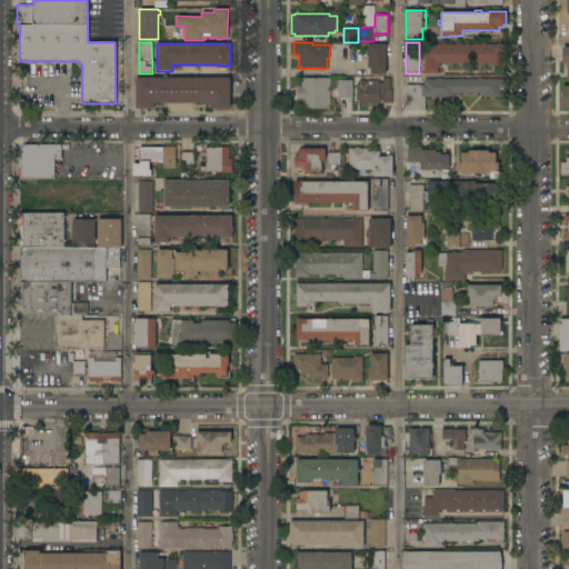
[(386,75),(370,75),(370,71),(369,71),(369,68),(368,68),(368,43),(386,43),(386,75)]
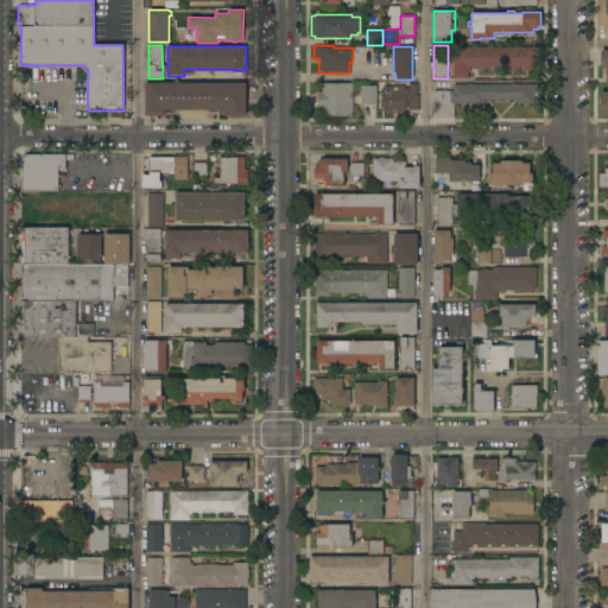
[(539,70),(524,70),(524,67),(513,67),(513,69),(510,69),(510,67),(494,67),(494,69),(489,69),(489,67),(480,67),(480,69),(475,69),(475,67),(470,67),(470,71),(468,71),(468,78),(454,78),(453,62),(451,62),(451,48),(539,46),(539,70)]
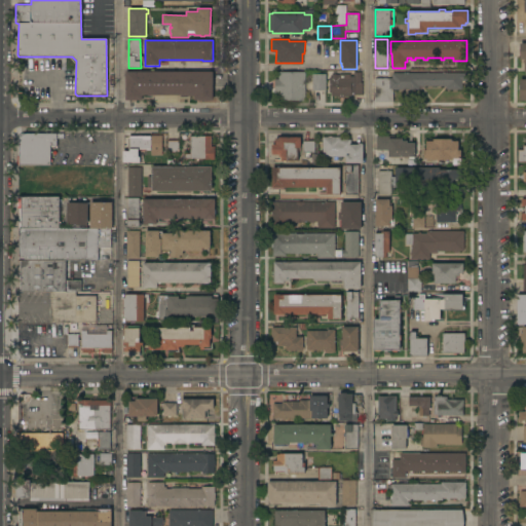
[(213,71),(213,100),(194,100),(194,96),(181,96),(142,95),(142,100),(125,100),(125,71),(213,71)]
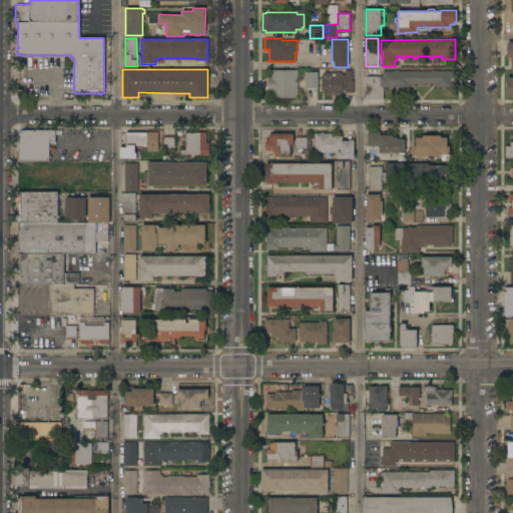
[(298,70),(298,98),(272,98),(272,91),(268,91),(268,77),(272,77),(272,70),(298,70)]
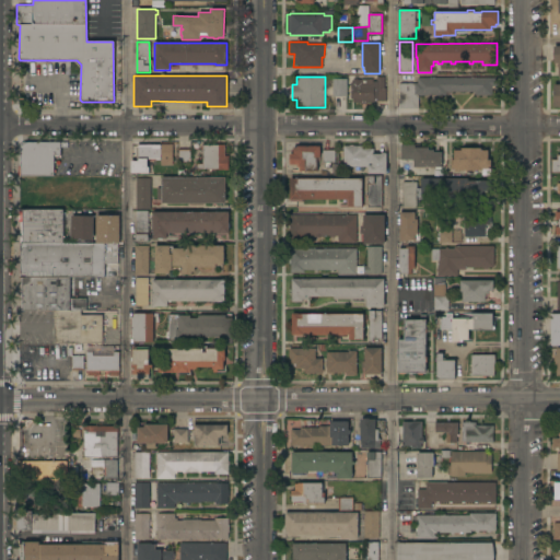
[(350,82),(352,82),(352,79),(354,79),(354,78),(357,78),(357,80),(361,80),(361,79),(373,79),(373,81),(374,81),(374,79),(376,79),(376,77),(384,77),(384,88),(385,88),(385,101),(374,101),(374,103),(352,103),(352,98),(350,98),(350,82)]
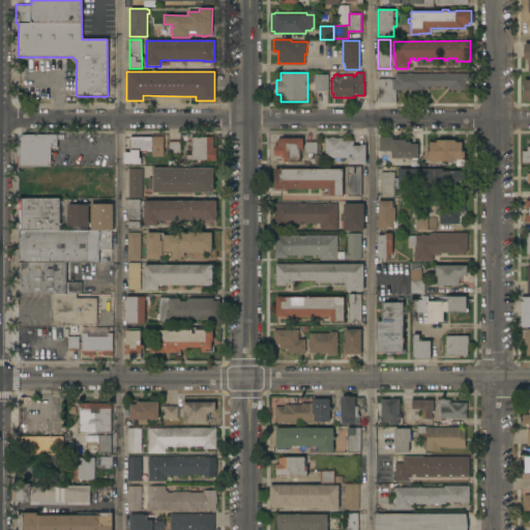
[(378,79),(395,79),(395,74),(470,74),(470,81),(466,81),(466,90),(449,90),(449,88),(448,89),(448,88),(447,86),(427,87),(425,88),(423,89),(422,90),(422,86),(421,86),(421,90),(395,90),(395,102),(378,102),(378,79)]
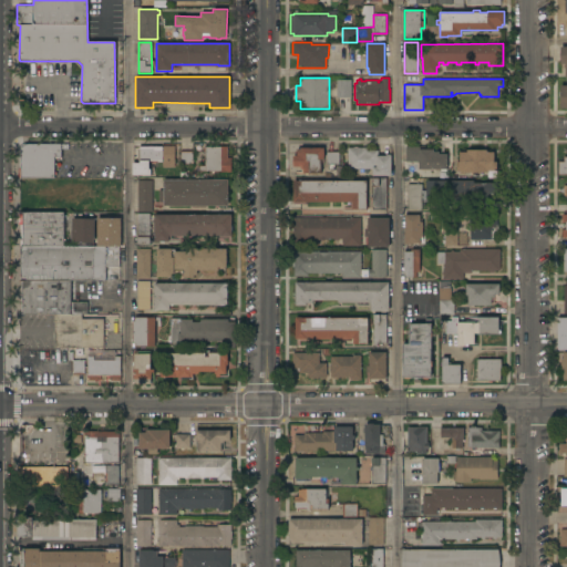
[(351,99),(337,99),(337,81),(351,81),(351,99)]
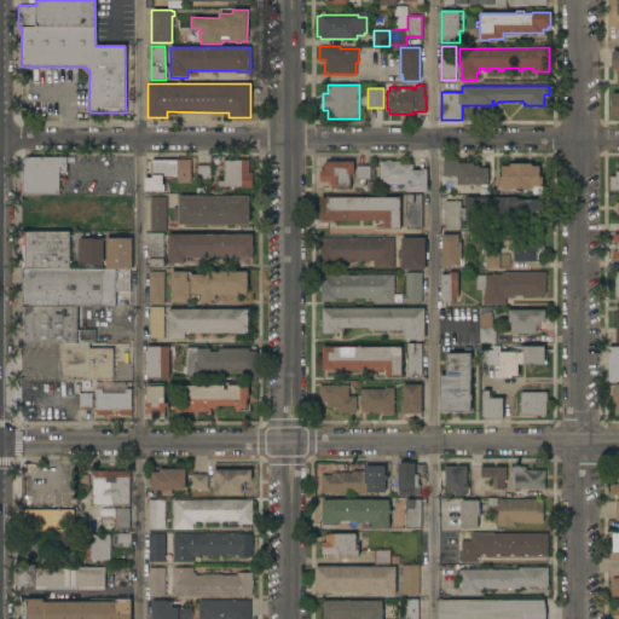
[(75,163),(67,163),(67,172),(59,172),(59,195),(22,195),(22,161),(25,156),(75,157),(75,163)]
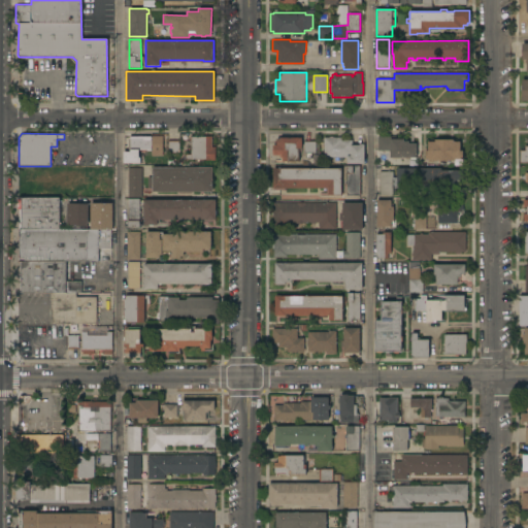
[(123,163),(123,152),(129,152),(129,150),(130,150),(130,136),(151,136),(151,134),(162,134),(162,150),(152,150),(152,151),(138,151),(138,157),(140,157),(140,163),(123,163)]
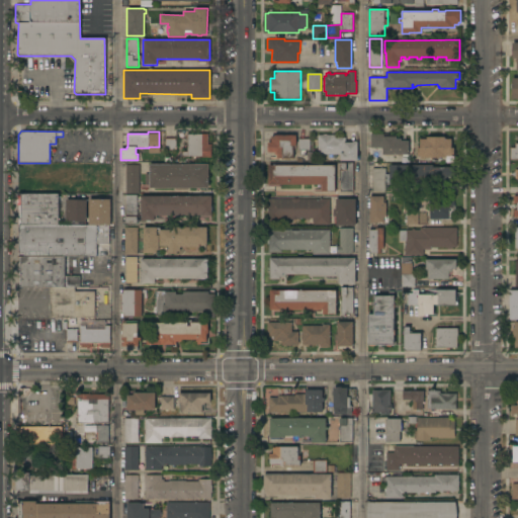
[(207,144),(211,144),(211,157),(182,156),(182,152),(186,152),(187,138),(185,138),(185,135),(187,135),(187,134),(207,134),(207,144)]
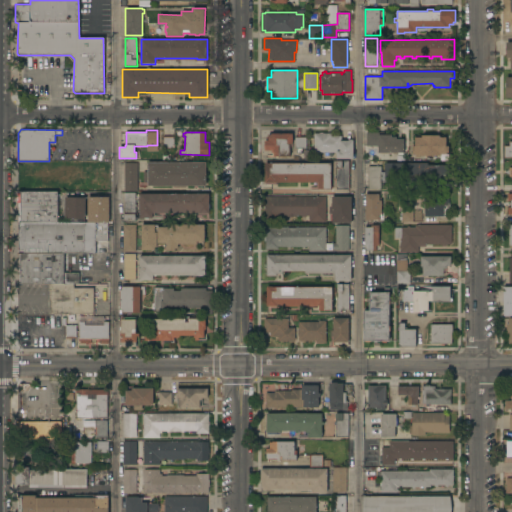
[(382,132),(383,134),(391,134),(391,136),(396,136),(396,139),(404,138),(404,152),(403,152),(403,154),(398,154),(398,152),(378,153),(378,146),(366,146),(366,132),(382,132)]
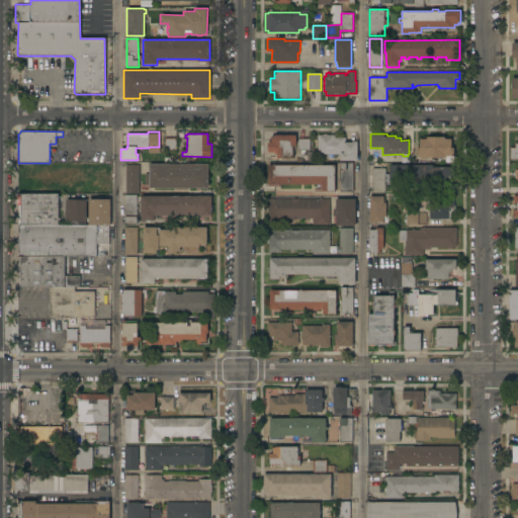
[(267,142),(270,142),(270,135),(295,135),(296,146),(292,146),(292,158),(277,159),(277,155),(276,155),(276,152),(268,152),(267,142)]
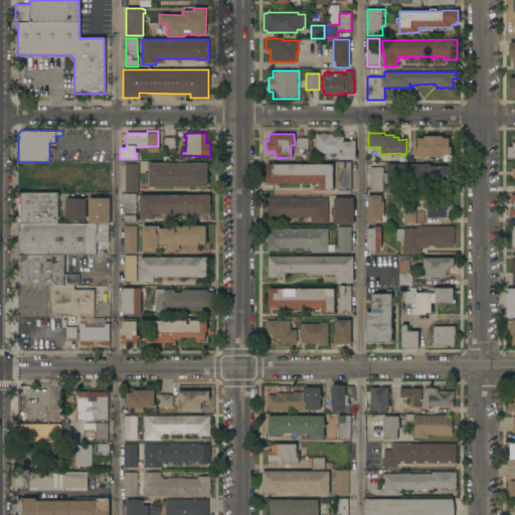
[(333,134),(333,136),(343,136),(343,141),(351,141),(351,140),(354,140),(354,141),(355,141),(355,159),(329,159),(329,153),(316,153),(316,134),(333,134)]
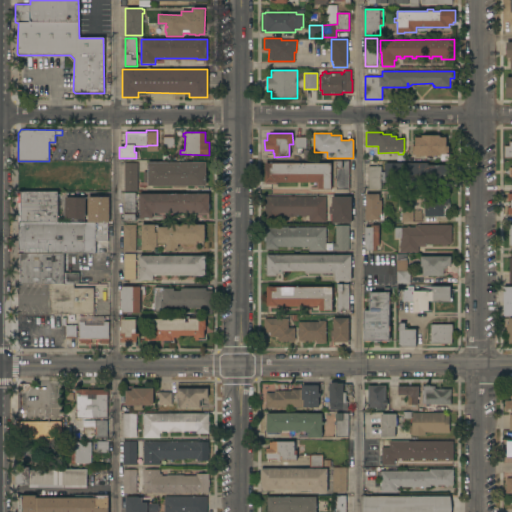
[(439,135),(439,137),(446,137),(446,146),(448,146),(448,154),(440,154),(440,156),(420,156),(420,157),(415,157),(415,154),(412,154),(412,146),(415,146),(415,137),(421,137),(421,135),(439,135)]
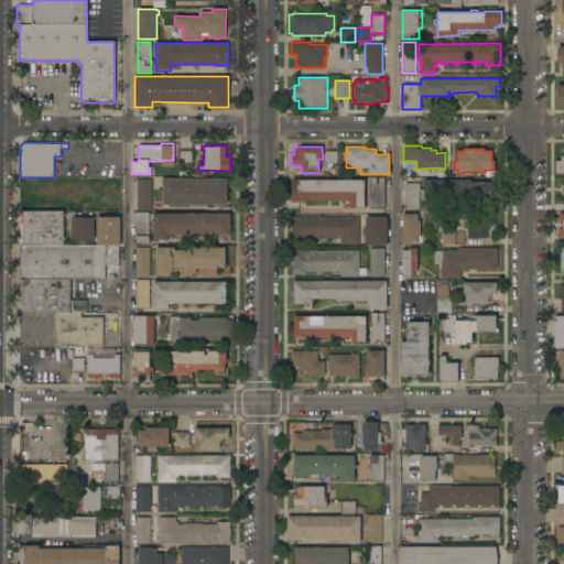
[(180,151),(192,150),(192,163),(180,163),(180,151)]
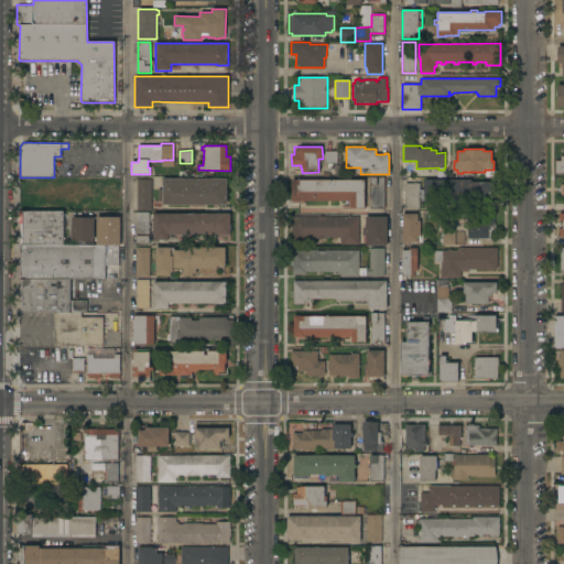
[(325,151),(337,151),(337,164),(333,164),(333,167),(327,167),(327,163),(325,163),(325,151)]
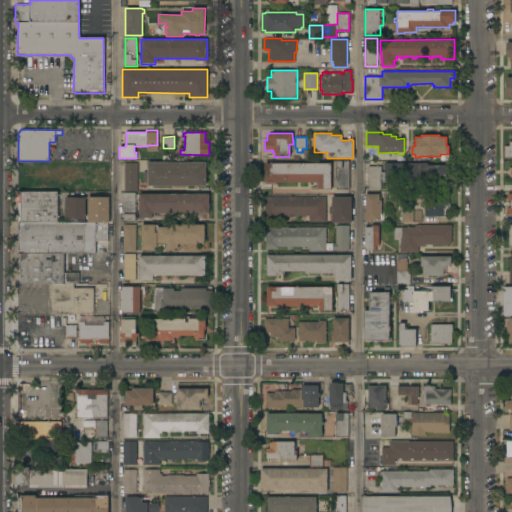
[(511,142),(504,143),(503,157),(511,156),(511,142)]
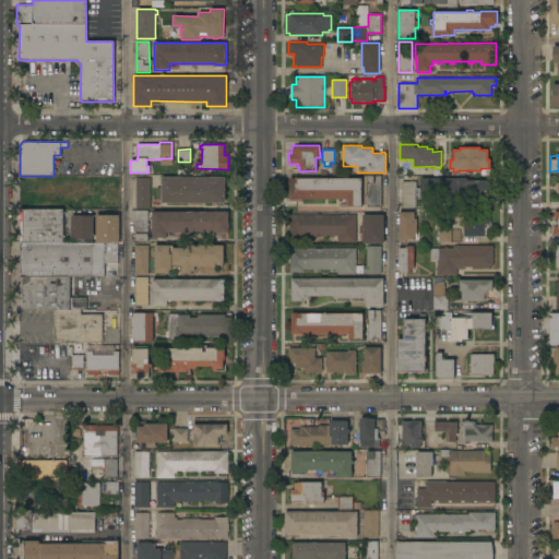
[(381,206),(367,206),(367,198),(366,198),(366,194),(367,194),(367,176),(381,176),(381,206)]
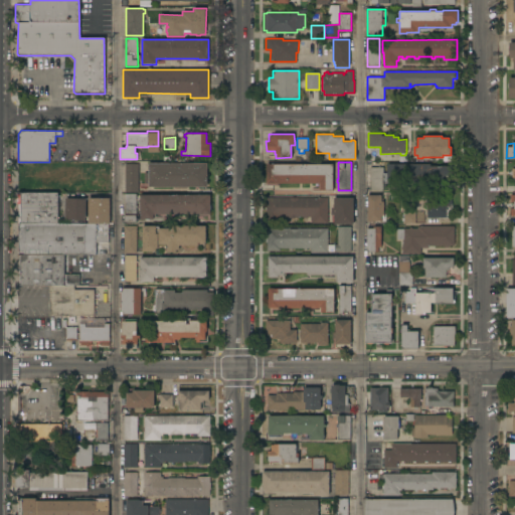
[(125,163),(138,163),(138,192),(125,192),(125,163)]
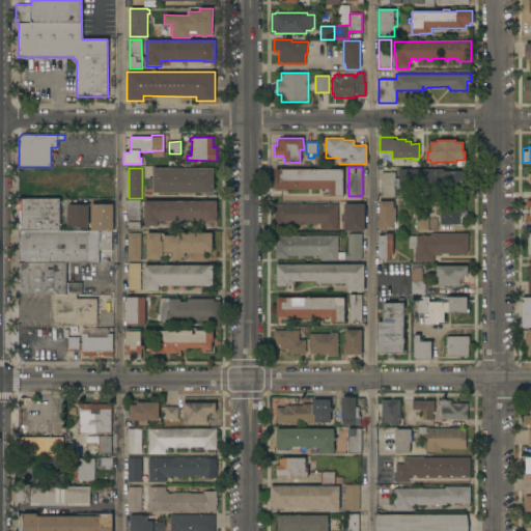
[(214,168),(214,192),(154,192),(154,189),(148,189),(148,178),(152,178),(152,168),(214,168)]
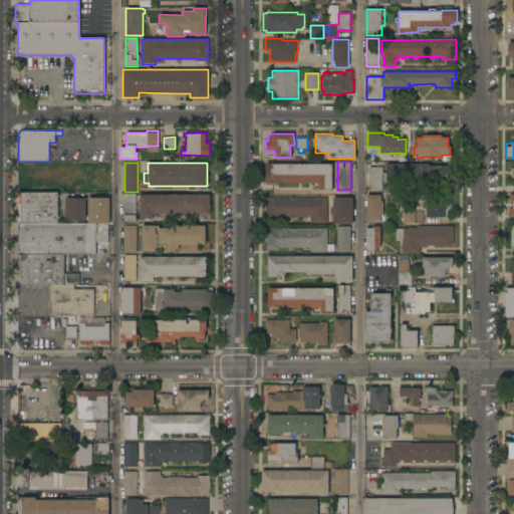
[(332,164),(332,191),(319,191),(319,187),(317,187),(317,183),(265,183),(265,167),(266,167),(266,164),(332,164)]
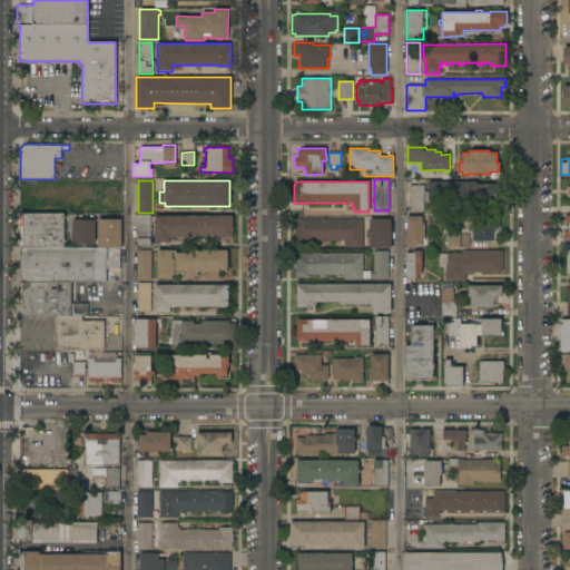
[(475,182),(475,184),(501,184),(500,196),(495,196),(495,199),(492,199),(492,202),(430,200),(430,203),(424,203),(424,212),(410,210),(411,185),(424,186),(424,192),(429,192),(429,182),(475,182)]
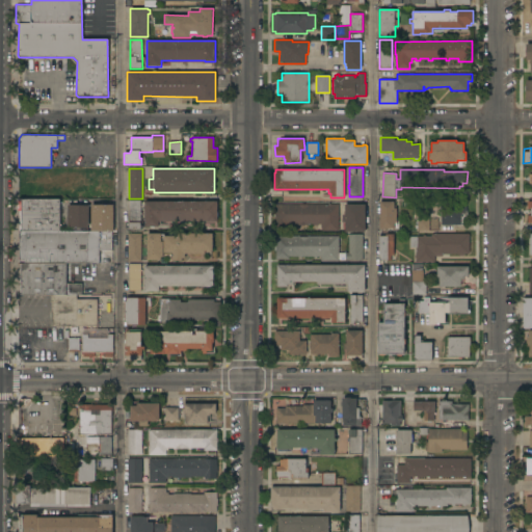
[(61,232),(20,232),(20,211),(19,211),(18,201),(20,201),(20,200),(60,200),(61,232)]
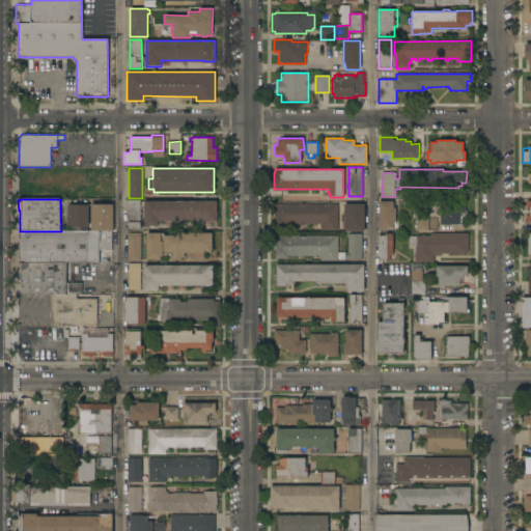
[(140,227),(128,227),(128,199),(140,199),(140,227)]
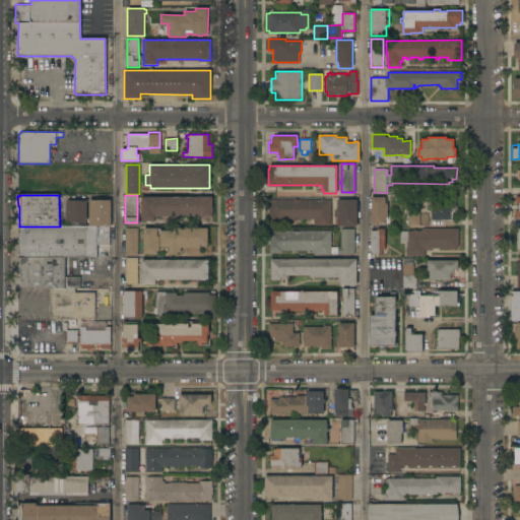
[(212,196),(212,216),(155,216),(155,221),(141,221),(141,203),(140,203),(140,197),(141,197),(141,196),(212,196)]
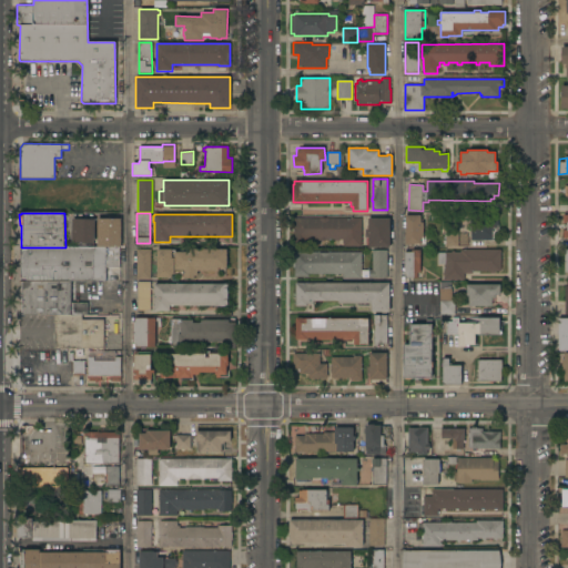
[(405,215),(421,215),(421,222),(423,222),(423,237),(421,237),(421,244),(405,244),(405,215)]
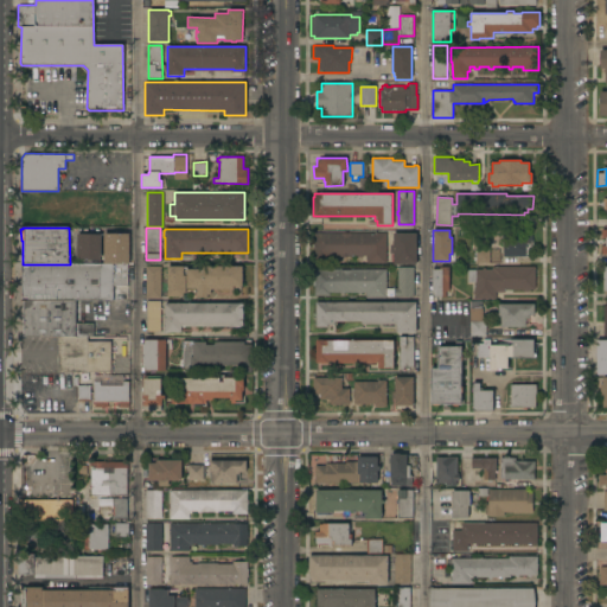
[(504,231),(532,231),(532,240),(534,250),(526,250),(526,257),(522,257),(522,255),(504,256),(504,231)]
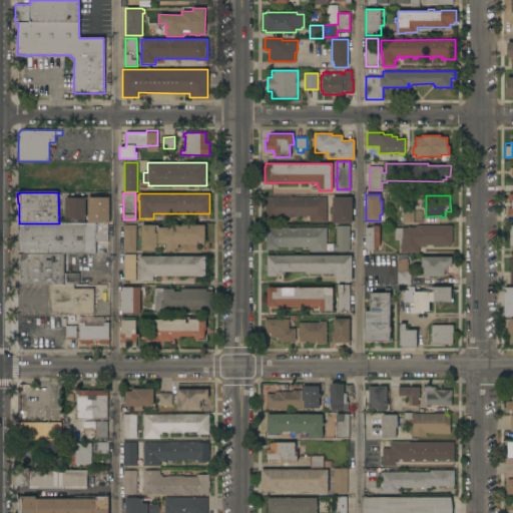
[(310,222),(310,219),(309,219),(309,216),(306,216),(306,217),(302,217),(302,216),(296,216),(288,216),(288,214),(265,214),(265,196),(288,196),(327,196),(327,222),(310,222)]
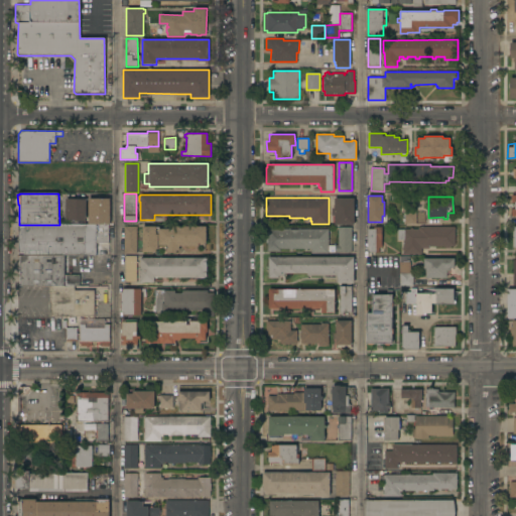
[(354,225),(335,225),(335,215),(332,215),(332,208),(334,208),(334,198),(354,198),(354,225)]
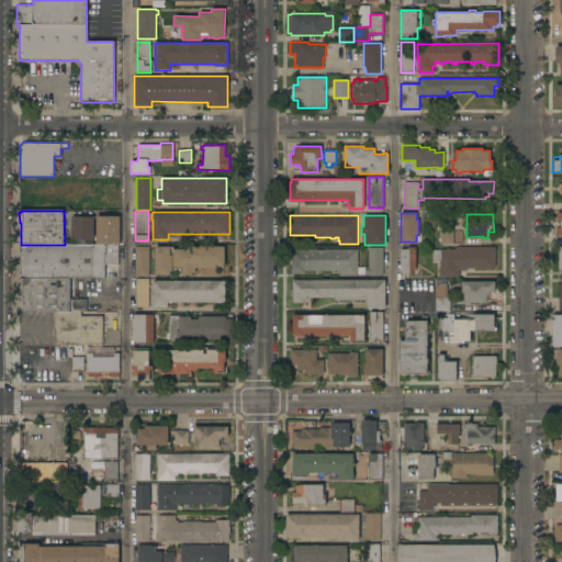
[(97,245),(97,216),(120,216),(120,245),(117,245),(97,245)]
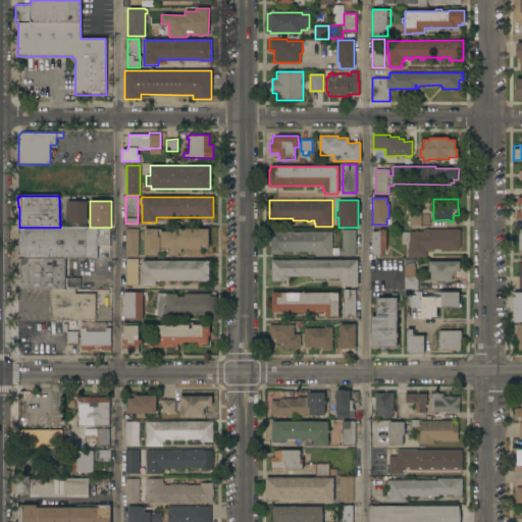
[(88,227),(66,227),(66,202),(88,202),(88,227)]
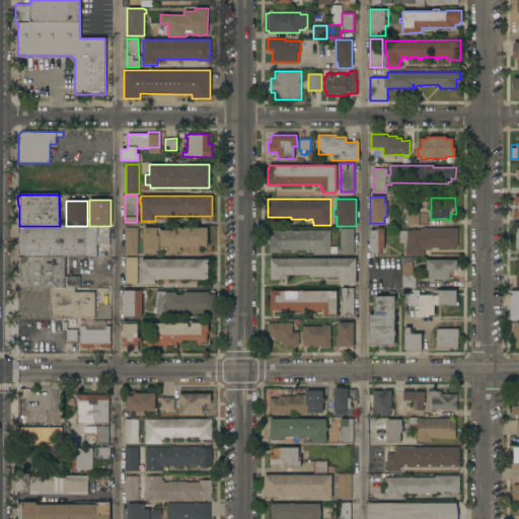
[(419,225),(404,225),(404,220),(408,220),(406,213),(403,213),(403,203),(411,203),(411,206),(419,206),(419,225)]
